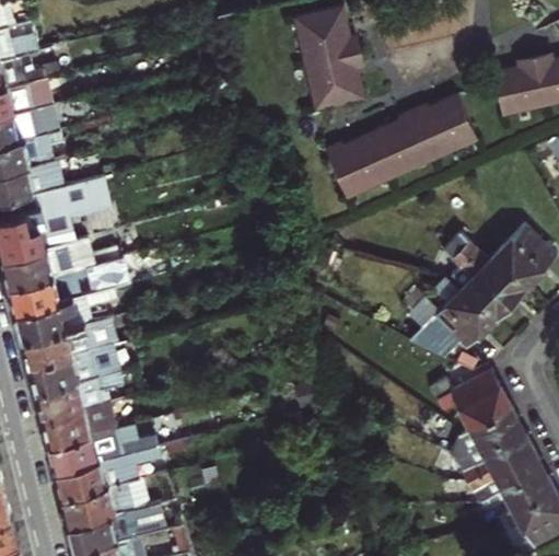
[(0,31),(30,23),(27,16),(10,22),(9,18),(0,19),(0,31)]
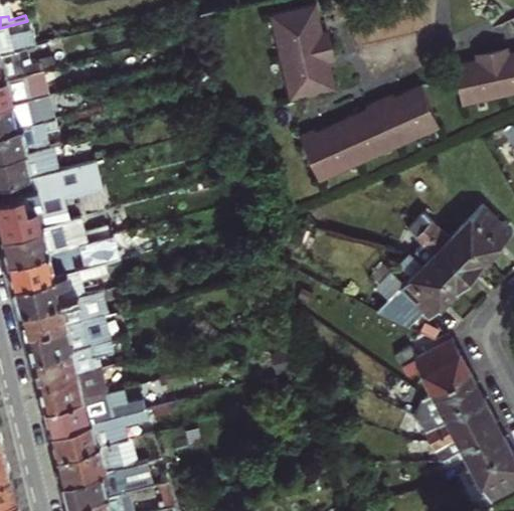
[(288,44),(281,16),(235,28),(258,114),(303,102),(296,73),(301,72),(294,43),(288,44)]
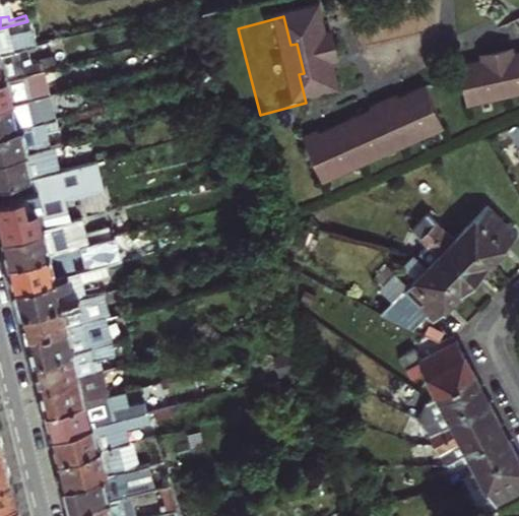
[(476,31),(448,39),(459,84),(518,69),(518,21),(506,24),(505,19),(475,26),(476,31)]
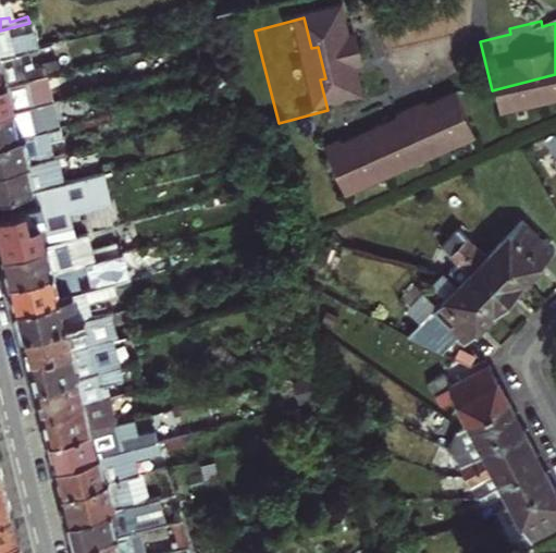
[(0,61),(27,54),(37,52),(29,23),(0,31),(0,61)]
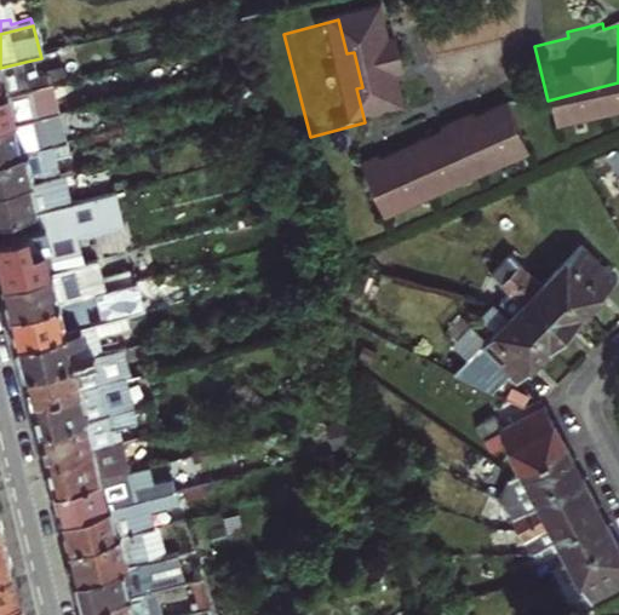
[(85,57),(82,47),(58,53),(45,58),(47,67),(85,57)]
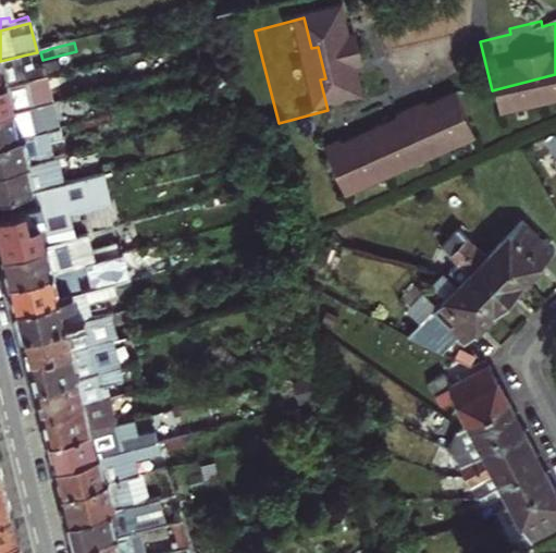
[(32,73),(27,54),(0,61),(0,88),(27,83),(41,78),(47,77),(45,70),(32,73)]
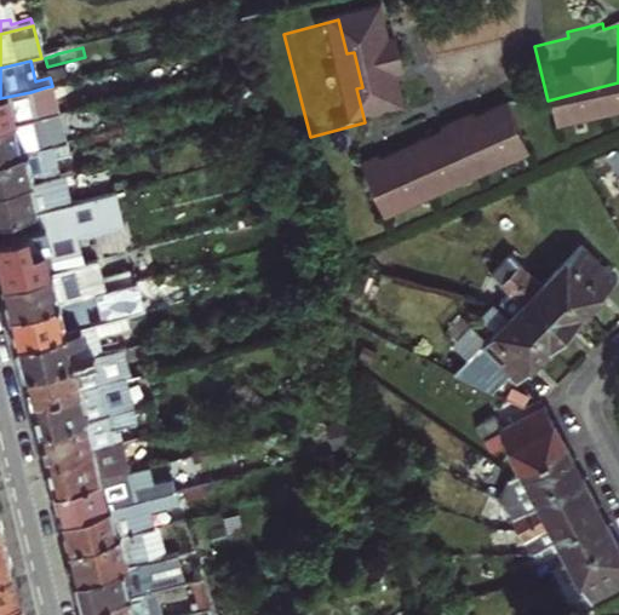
[(73,96),(69,81),(52,86),(46,87),(50,101),(73,96)]
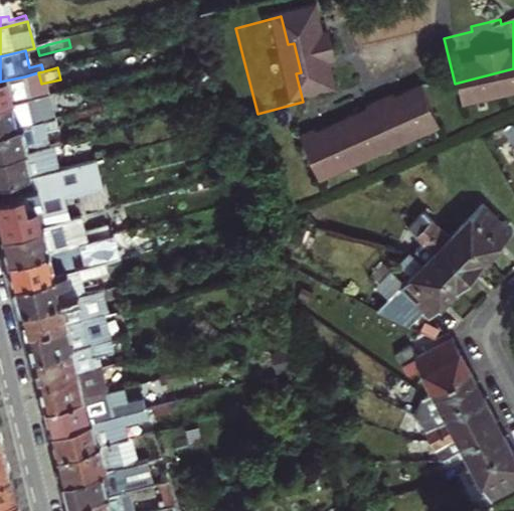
[(28,92),(25,76),(0,81),(0,107),(50,95),(48,87),(28,92)]
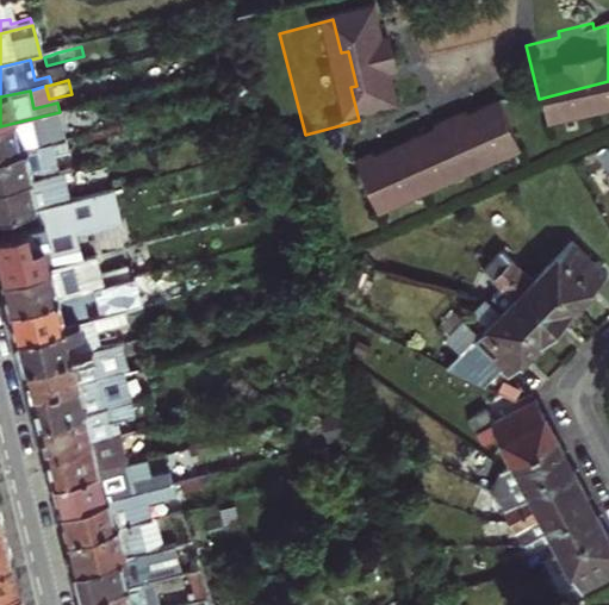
[(67,142),(60,112),(0,126),(0,158),(58,144),(67,142)]
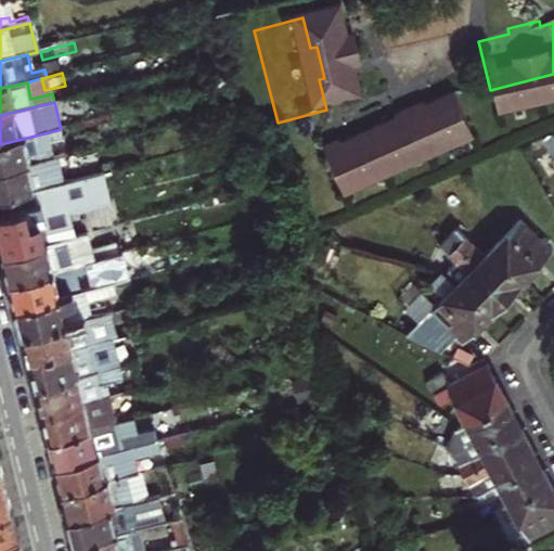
[(323,153),(347,205),(446,161),(424,112),(401,122),(400,118),(369,133),(370,136),(340,149),(339,146),(323,153)]
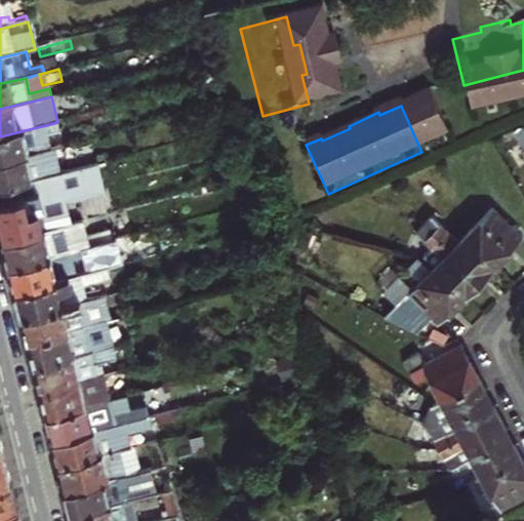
[(0,162),(24,157),(29,156),(27,147),(48,142),(47,135),(53,134),(50,124),(0,136),(0,162)]
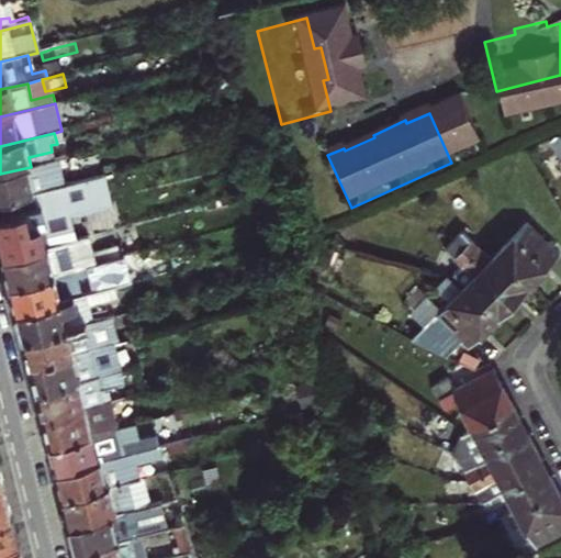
[(69,170),(66,158),(38,165),(41,173),(48,170),(49,176),(69,170)]
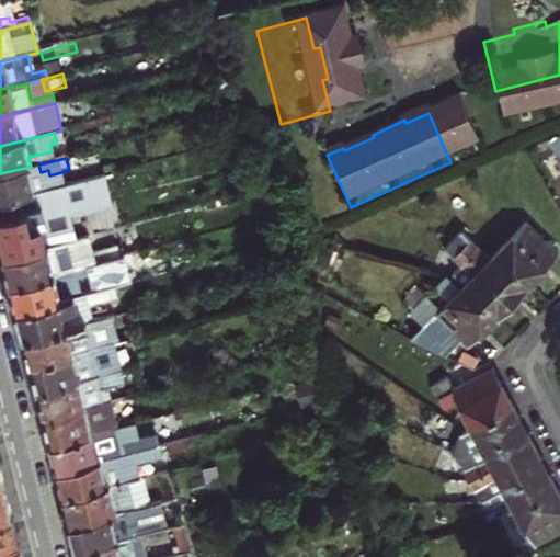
[(0,203),(32,195),(25,168),(0,173),(0,203)]
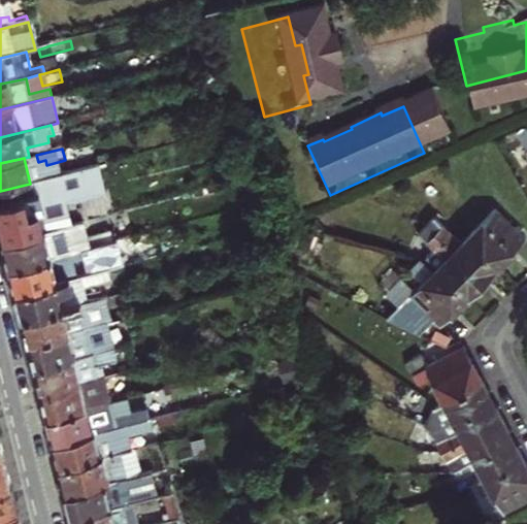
[(87,169),(44,181),(50,204),(92,193),(87,169)]
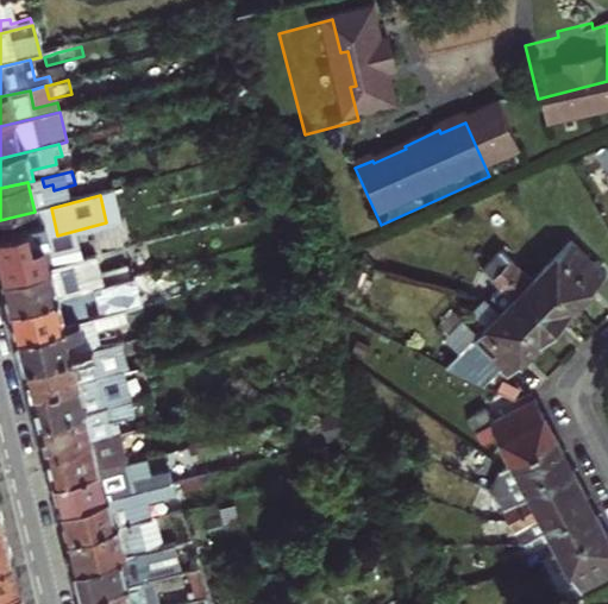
[(607,250),(585,230),(538,278),(575,313),(588,299),(607,277),(607,250)]
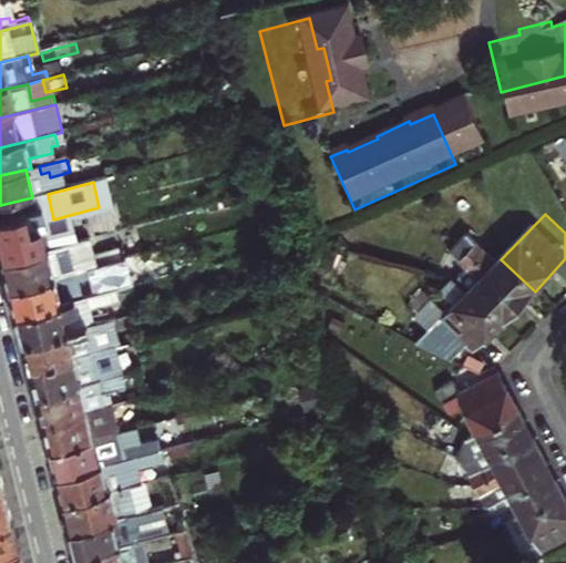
[(0,248),(3,263),(67,246),(62,226),(37,233),(35,227),(29,228),(26,216),(0,222),(0,248)]
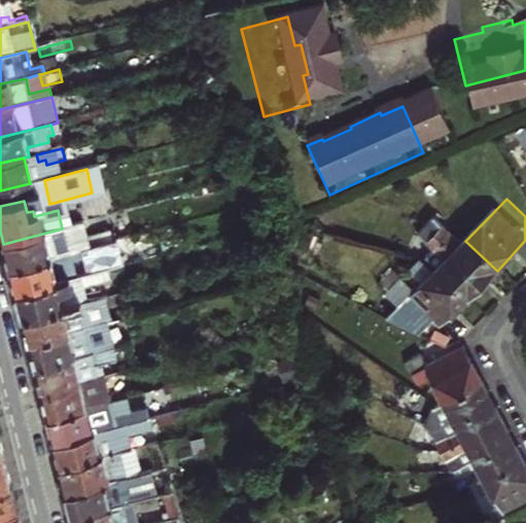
[(70,227),(62,229),(3,244),(7,259),(9,269),(90,248),(101,246),(99,236),(74,243),(70,227)]
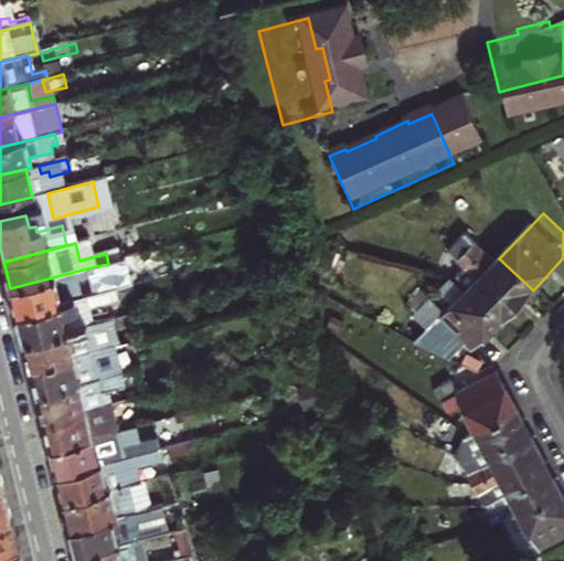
[(491,266),(472,249),(465,256),(467,256),(518,305),(523,299),(533,290),(499,258),(491,266)]
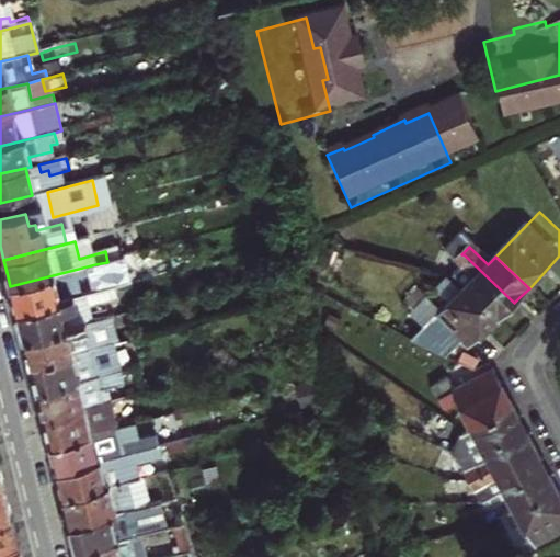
[(455,261),(473,280),(466,287),(499,319),(506,310),(514,303),(464,254),(461,254),(452,249),(447,256),(455,261)]
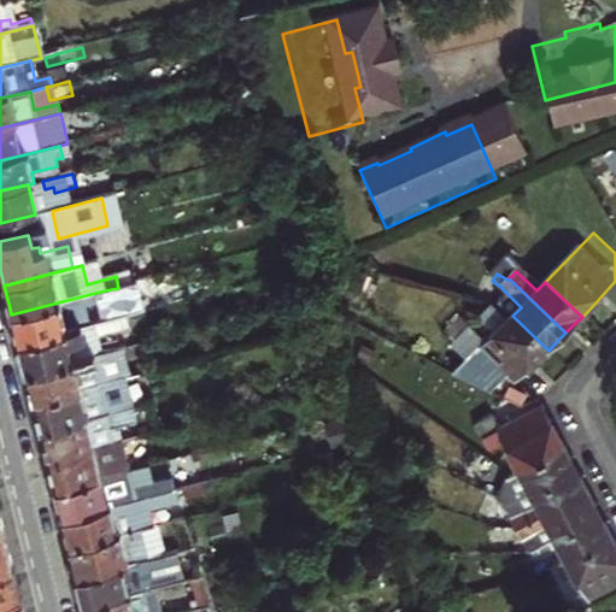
[(109,304),(105,290),(11,315),(15,331),(18,343),(80,328),(87,327),(82,310),(109,304)]
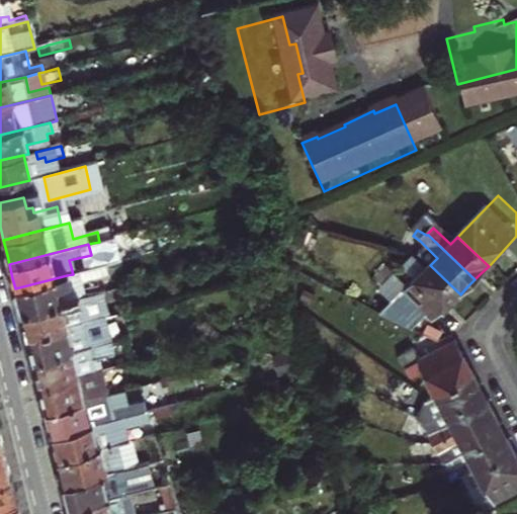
[(449,307),(460,294),(430,265),(419,277),(408,267),(393,282),(403,292),(389,308),(422,333),(449,307)]
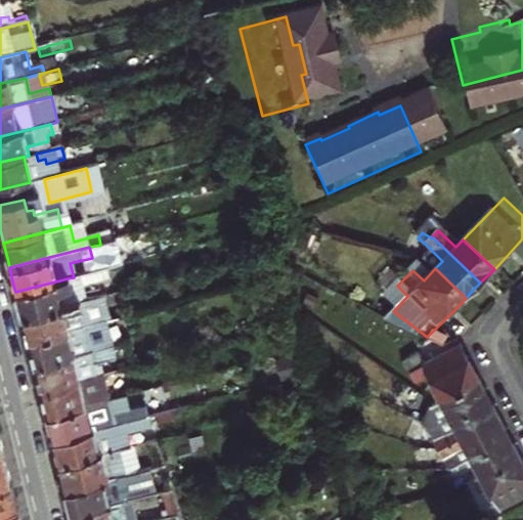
[(89,274),(95,299),(102,297),(105,296),(98,271),(89,274)]
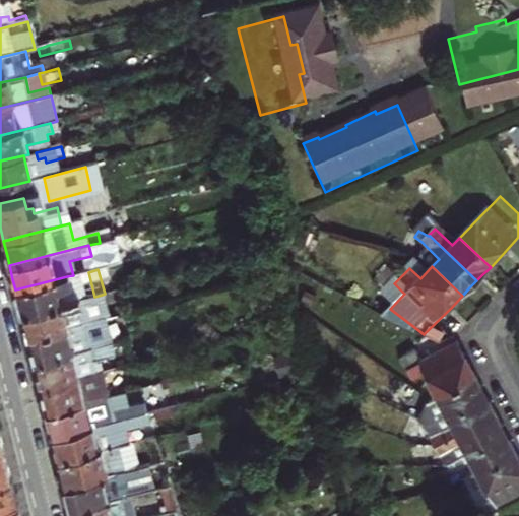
[(21,315),(74,302),(67,276),(15,289),(19,306),(21,315)]
